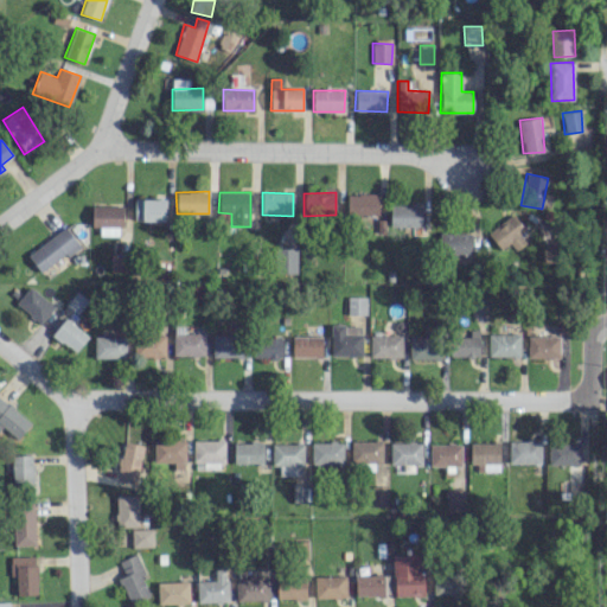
[(378,193),(346,195),(346,215),(378,215),(378,193)]
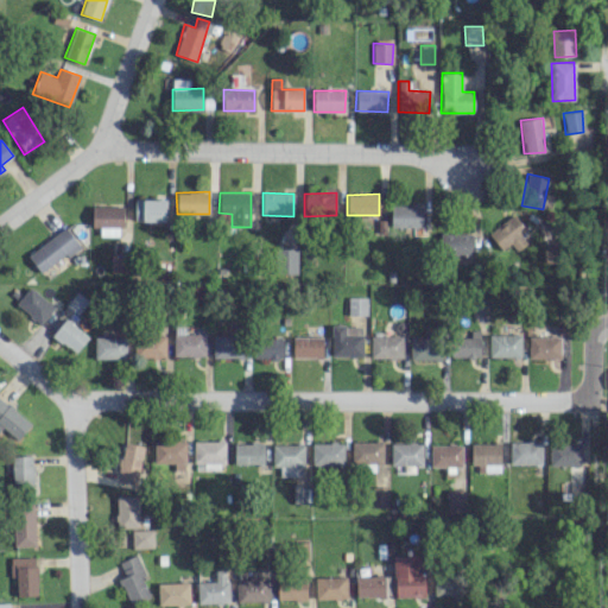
[(166,200),(134,198),(134,221),(165,222),(166,200)]
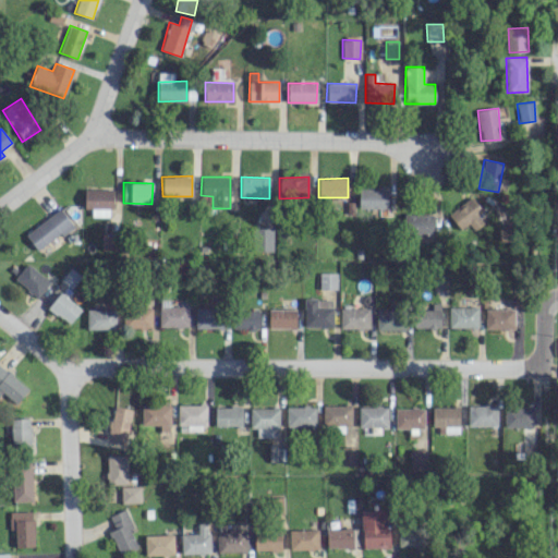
[(112,190),(84,189),(84,208),(92,208),(92,216),(112,217),(112,190)]
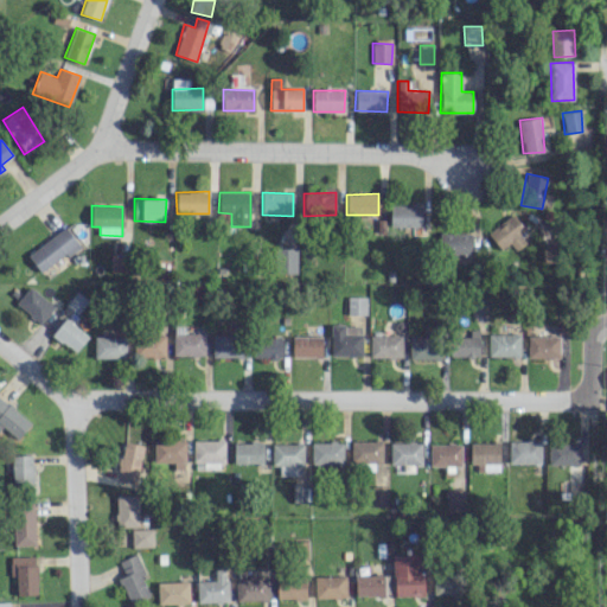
[(390,227),(421,227),(421,205),(390,205),(390,227)]
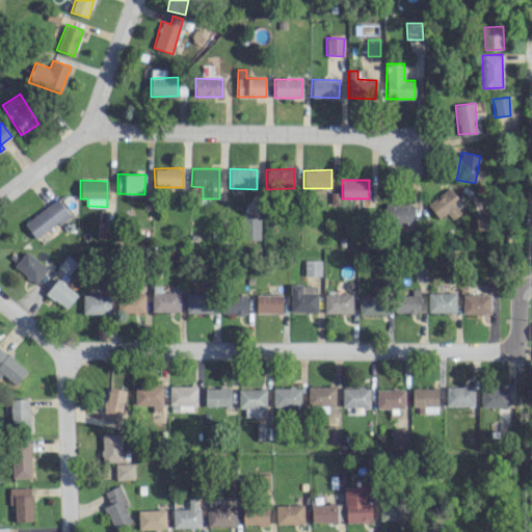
[(446,213),(452,219),(467,208),(449,186),(427,205),(439,218),(446,213)]
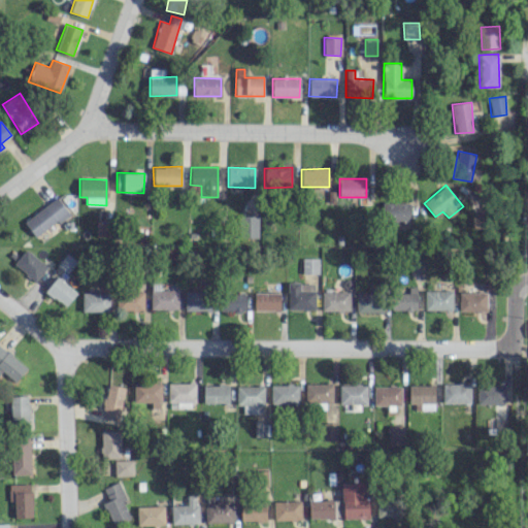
[(69,211),(56,196),(24,223),(37,238),(69,211)]
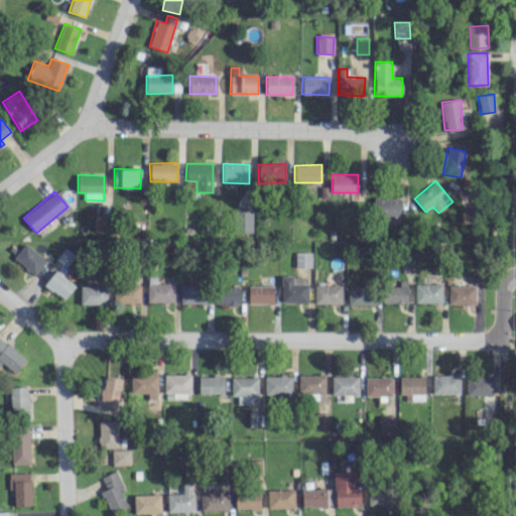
[(400,216),(400,198),(373,198),(374,216),(400,216)]
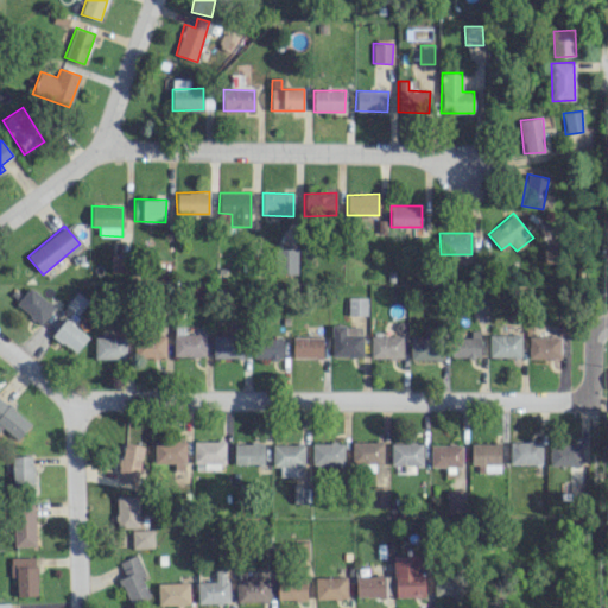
[(297,273),(297,248),(279,249),(279,274),(297,273)]
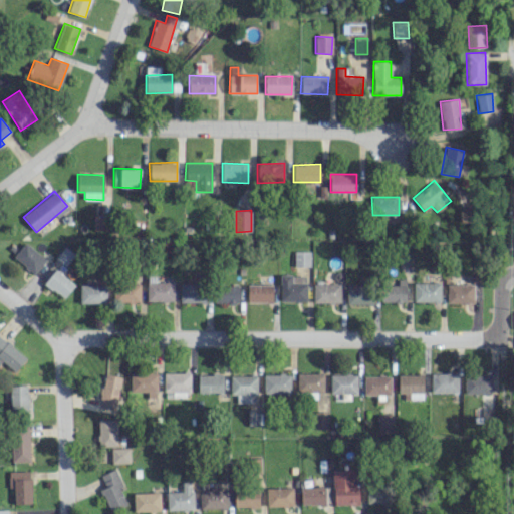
[(103,219),(93,218),(93,230),(103,230),(103,219)]
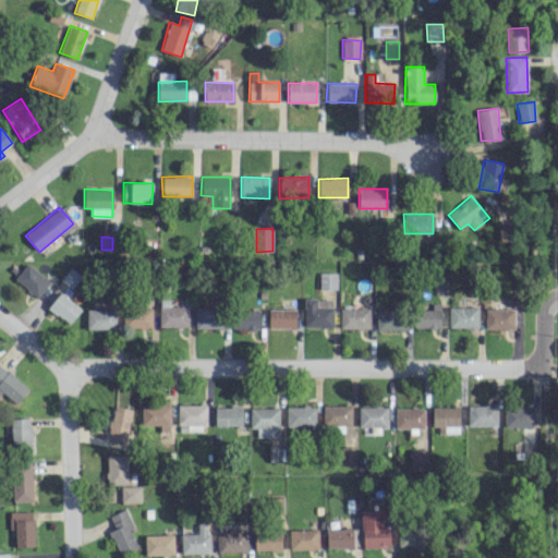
[(14,278),(36,298),(49,282),(27,263),(14,278)]
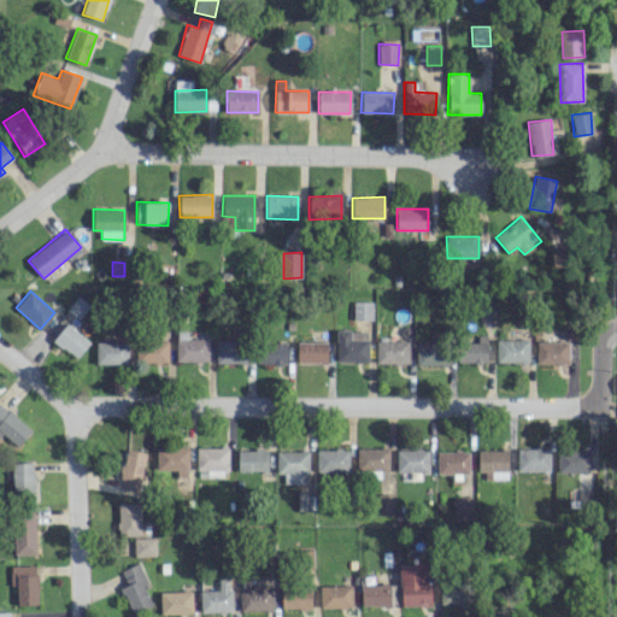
[(352,319),(372,319),(372,301),(352,301),(352,319)]
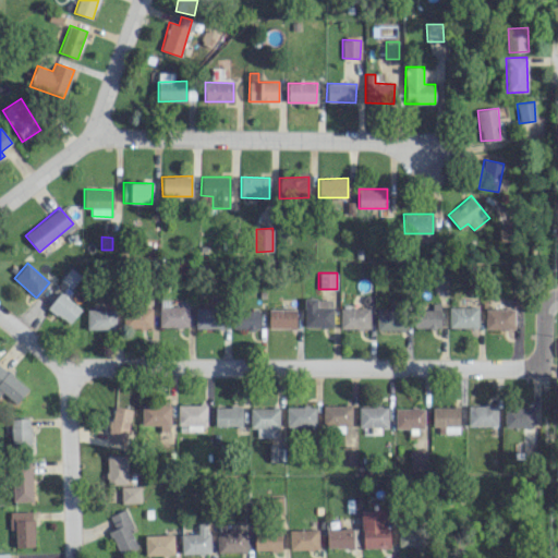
[(47,307),(70,324),(81,308),(59,292),(47,307)]
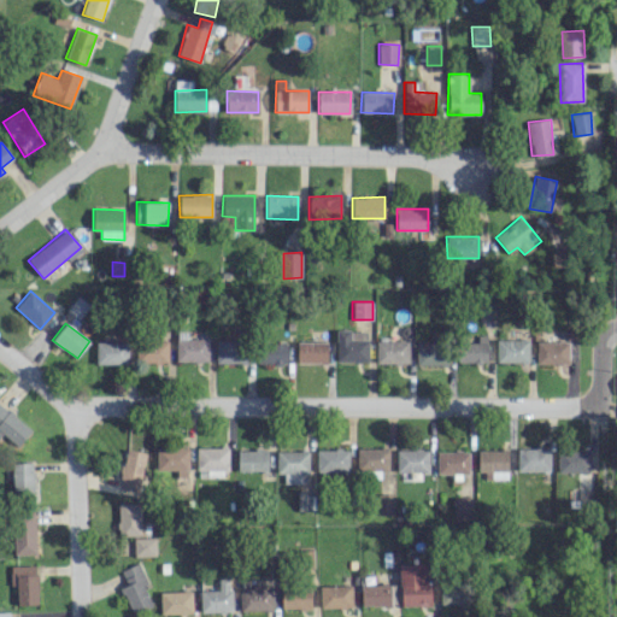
[(368,362),(368,330),(335,330),(336,362),(368,362)]
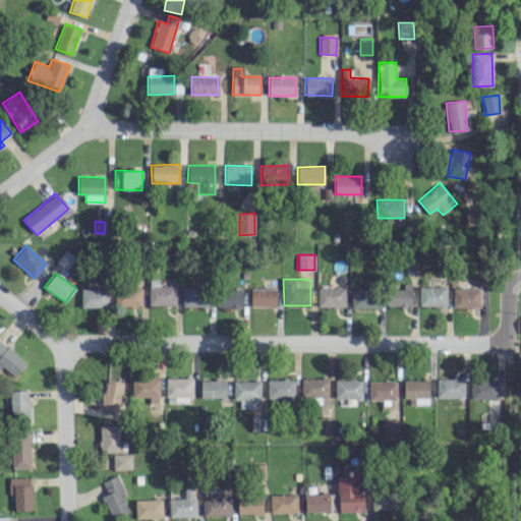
[(386,305),(411,305),(411,283),(403,282),(403,289),(387,289),(386,305)]
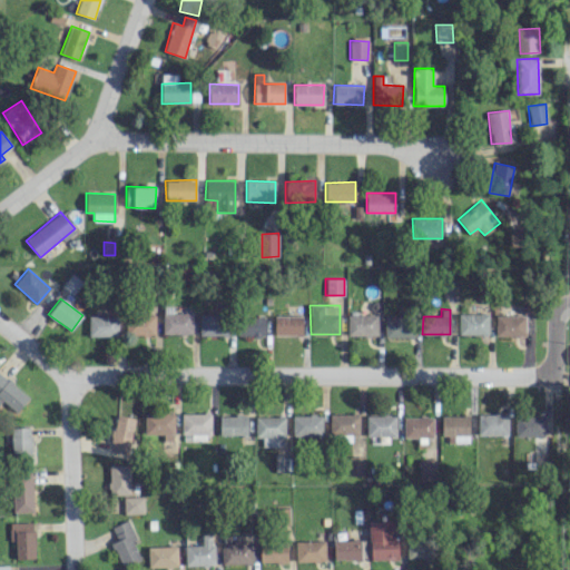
[(163,334),(192,333),(192,311),(163,311),(163,334)]
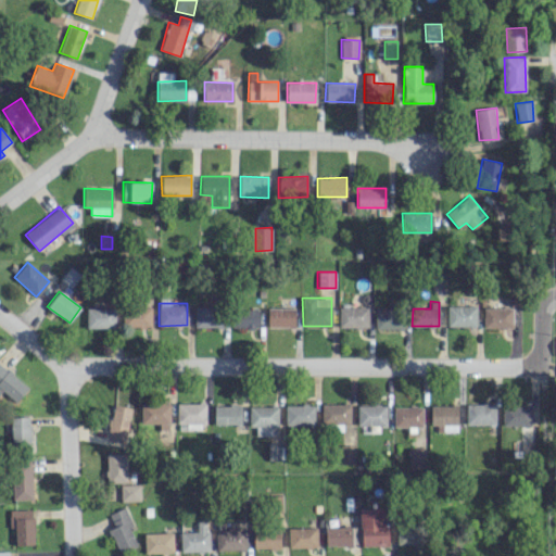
[(194,306),(193,326),(220,328),(222,303),(213,303),(213,306),(194,306)]
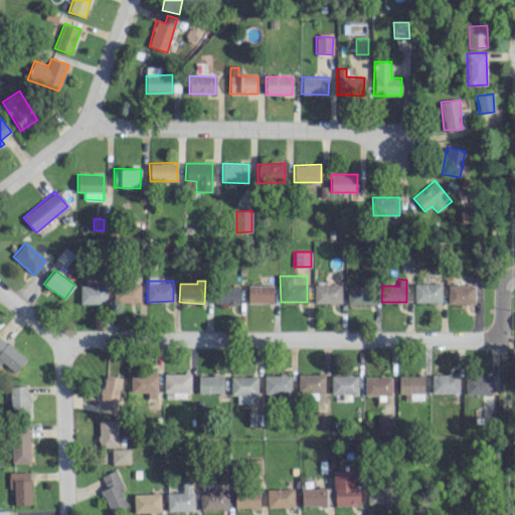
[(413,284),(414,302),(441,302),(441,283),(413,284)]
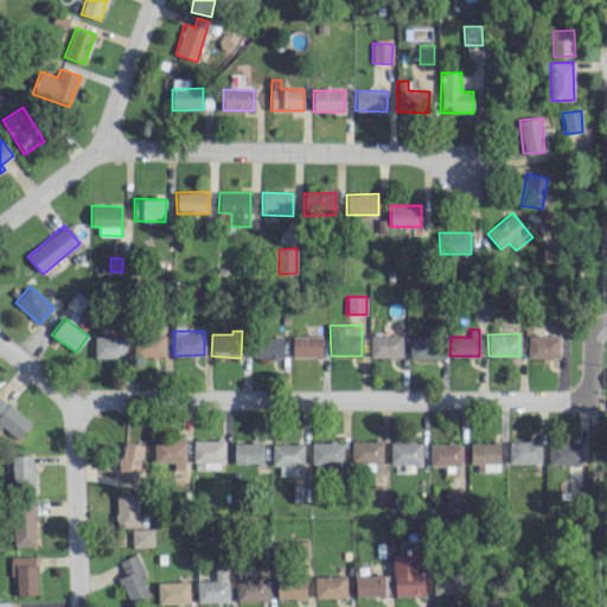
[(165,334),(134,334),(134,357),(165,356),(165,334)]
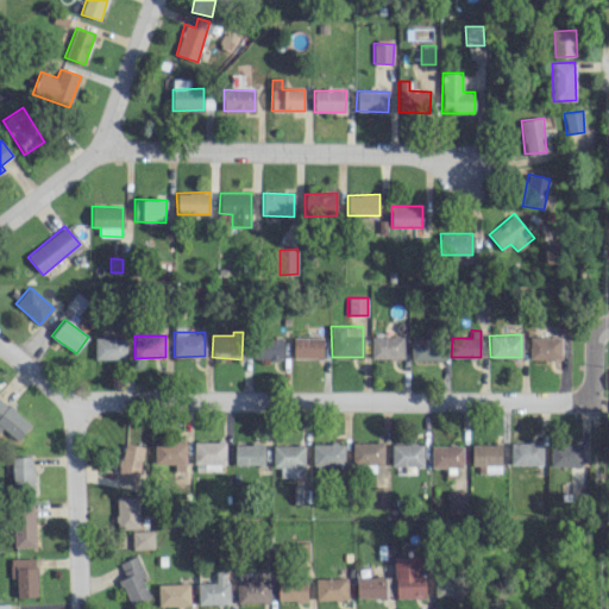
[(322,337),(293,338),(293,358),(322,358),(322,337)]
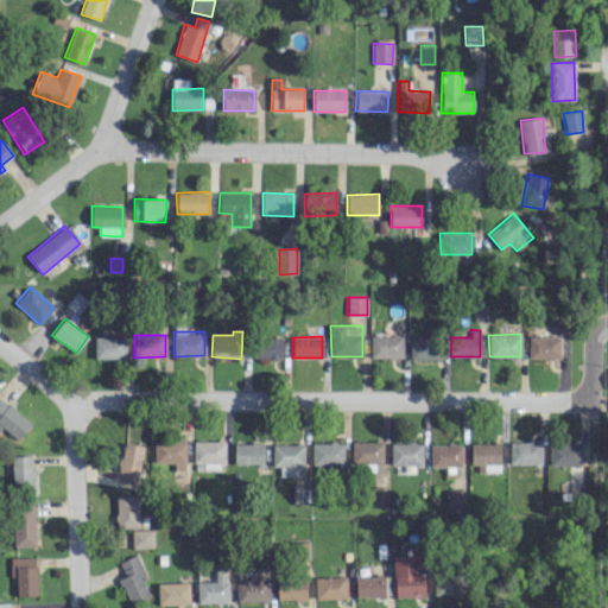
[(403,336),(369,336),(371,359),(403,358),(403,336)]
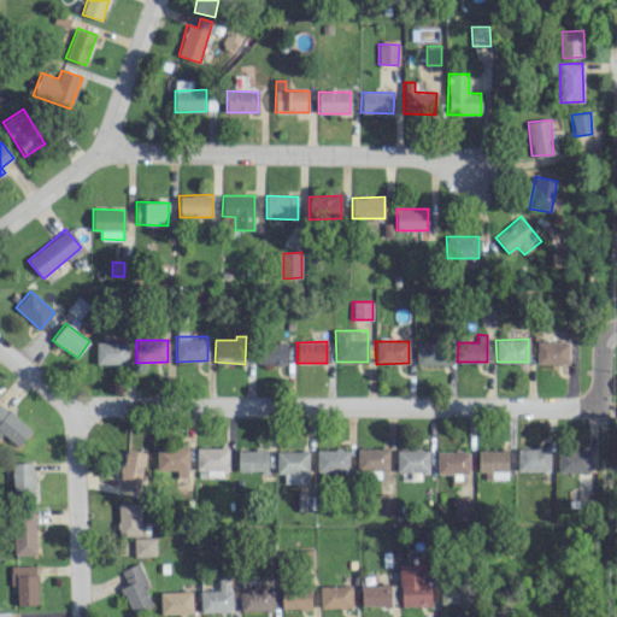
[(416,365),(448,365),(448,341),(416,342),(416,365)]
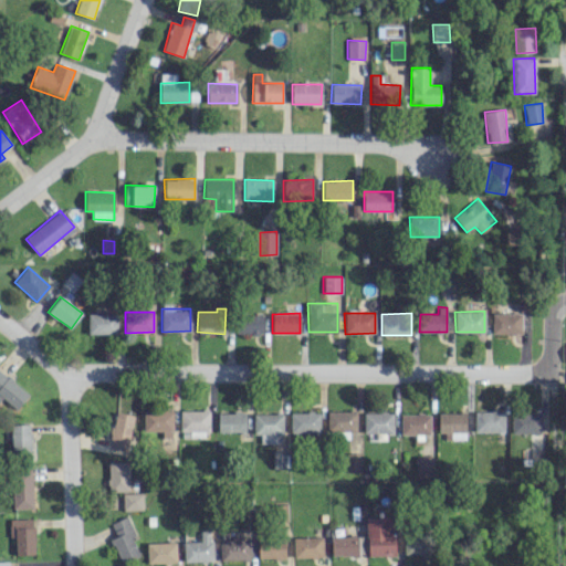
[(522,314),(492,313),(491,333),(521,334),(522,314)]
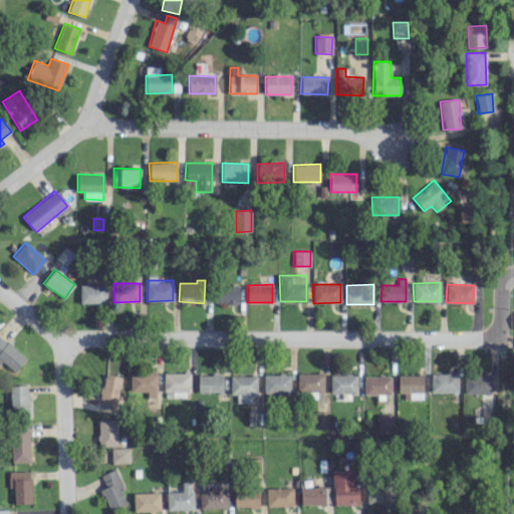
[(79,303),(106,303),(106,285),(80,285),(79,303)]
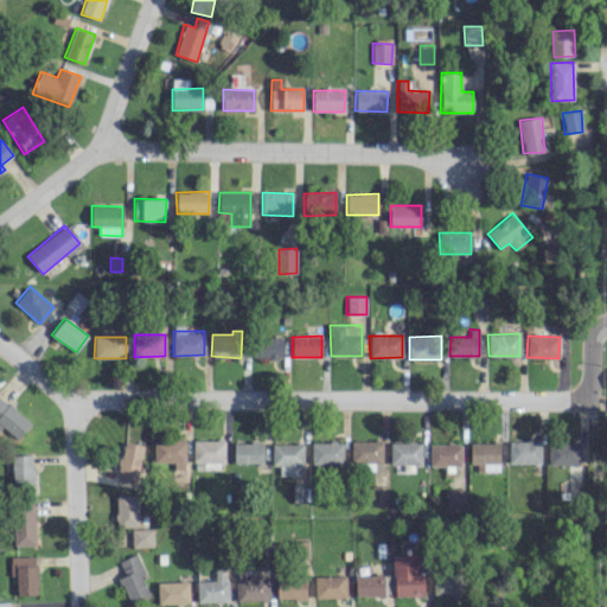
[(282,338),(253,338),(253,358),(282,358),(282,338)]
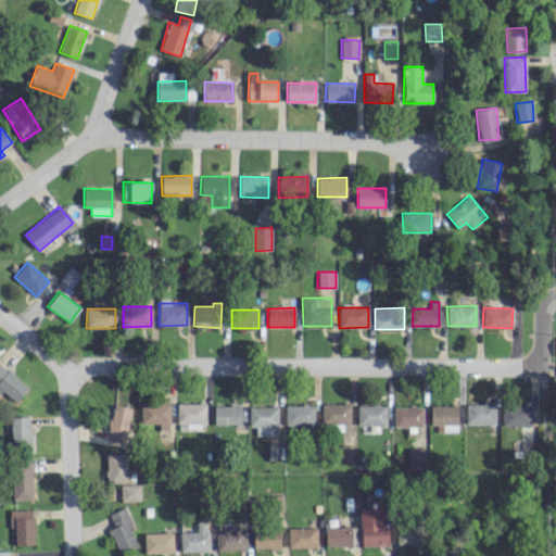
[(0,392),(2,391),(16,403),(28,389),(0,363),(0,392)]
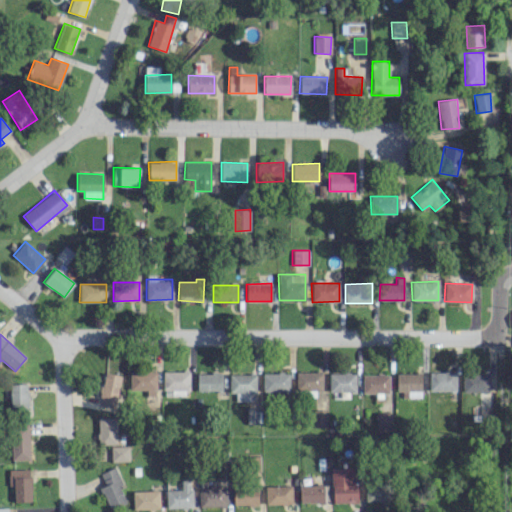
[(156,371),(129,371),(130,390),(156,390),(156,371)]
